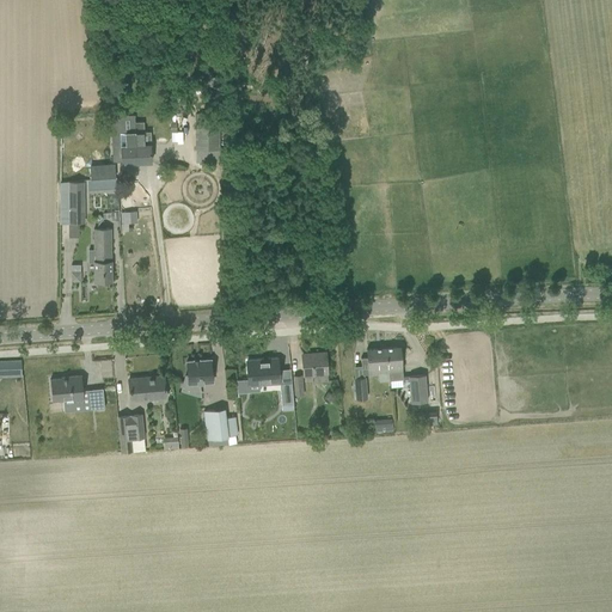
[(195,150),(195,161),(222,161),(222,150),(219,150),(219,121),(195,120),(195,150)]
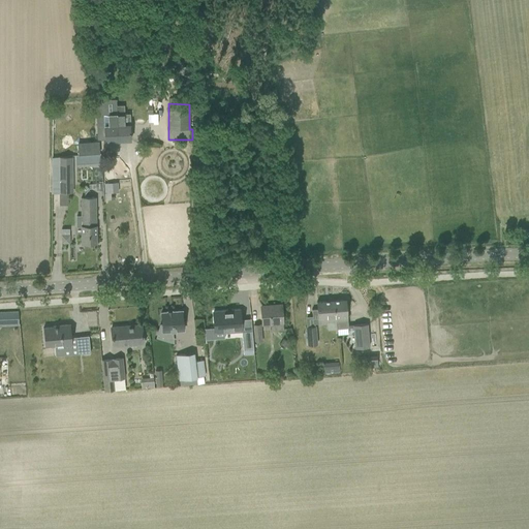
[(124,114),(117,115),(118,141),(130,141),(129,124),(124,125),(124,114)]
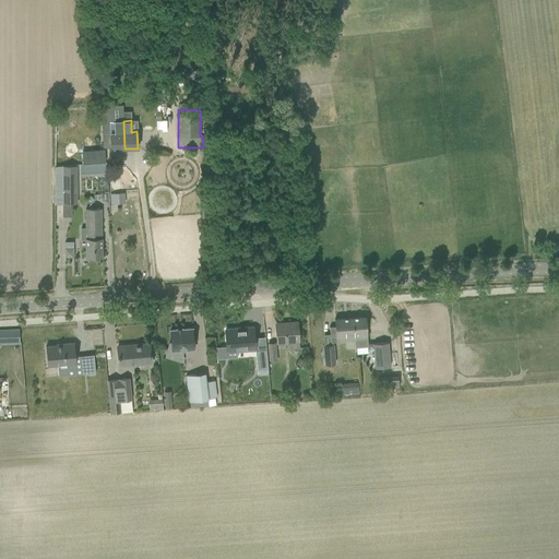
[(125,149),(123,121),(116,121),(116,132),(110,132),(111,150),(125,149)]
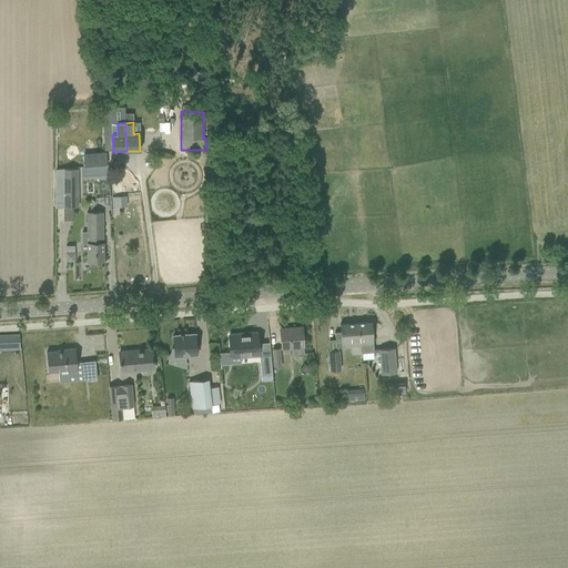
[(108,165),(81,166),(81,179),(108,178),(108,165)]
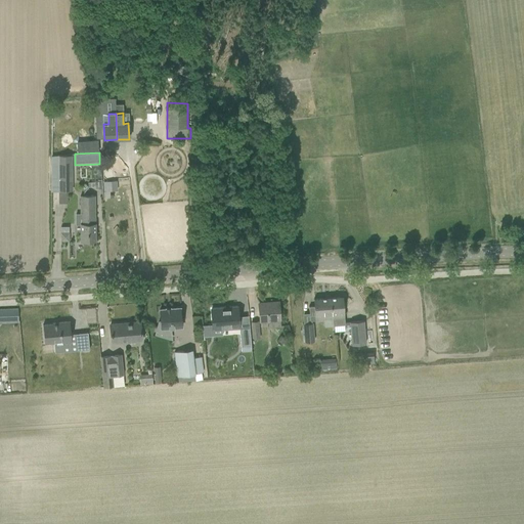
[(51,156),(51,175),(58,175),(58,190),(68,190),(71,190),(72,190),(72,189),(72,183),(72,169),(71,155),(57,155),(51,156)]
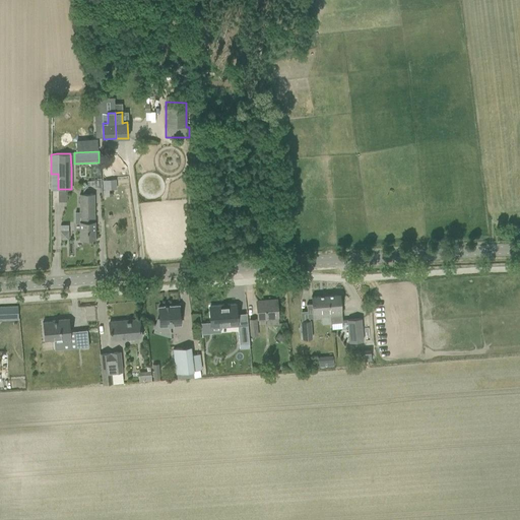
[(86,239),(86,242),(92,241),(92,239),(94,239),(94,221),(94,194),(79,194),(79,212),(75,212),(76,222),(79,222),(80,239),(86,239)]
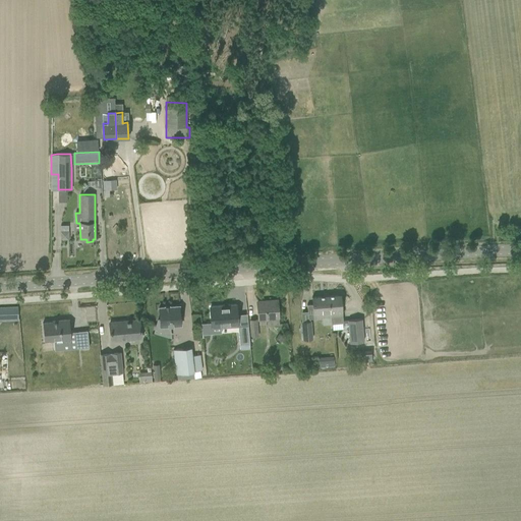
[(341,295),(329,296),(331,317),(332,324),(343,323),(341,295)]
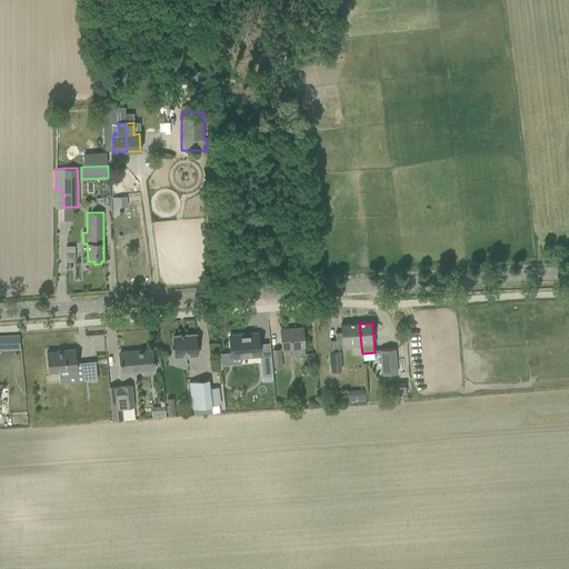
[(341,332),(336,332),(336,343),(337,348),(352,347),(352,355),(362,353),(361,347),(359,323),(356,323),(340,325),(341,332)]
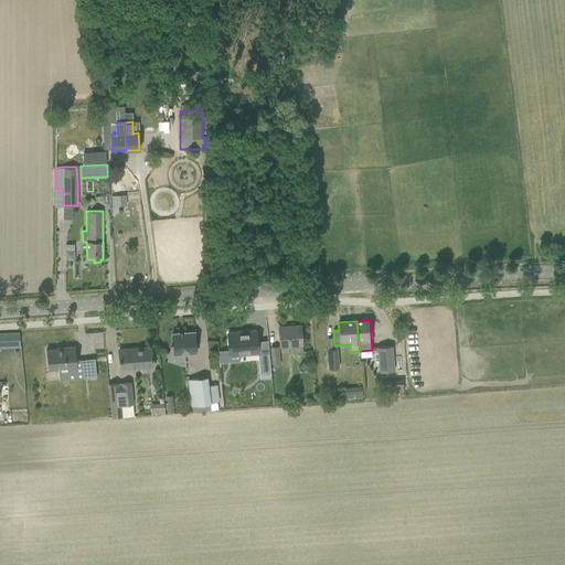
[(278,329),(279,340),(280,347),(289,345),(290,353),(302,352),(302,344),(301,337),(300,326),(292,326),(292,328),(278,329)]
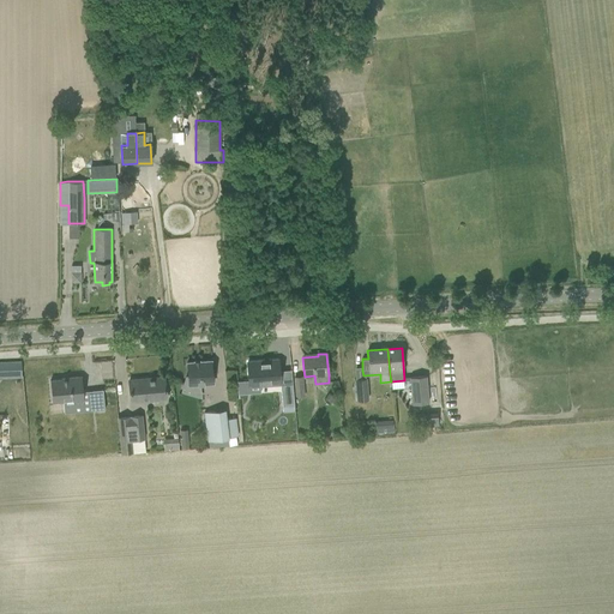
[(278,360),(247,362),(248,380),(248,381),(248,384),(280,381),(278,360)]
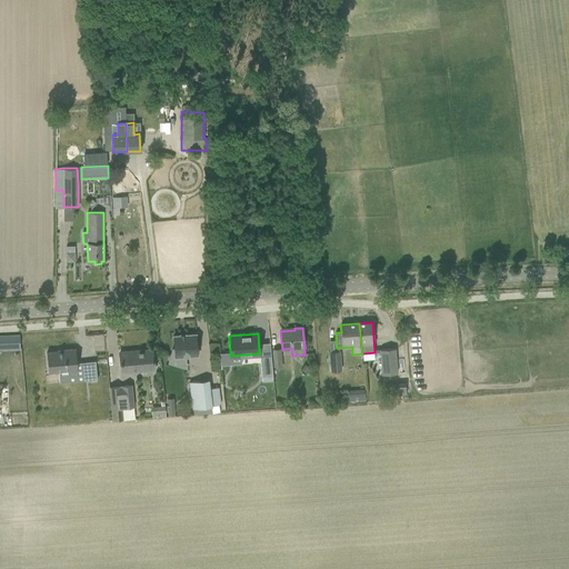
[(168,363),(176,366),(178,357),(197,355),(196,335),(173,336),(175,349),(172,349),(168,363)]
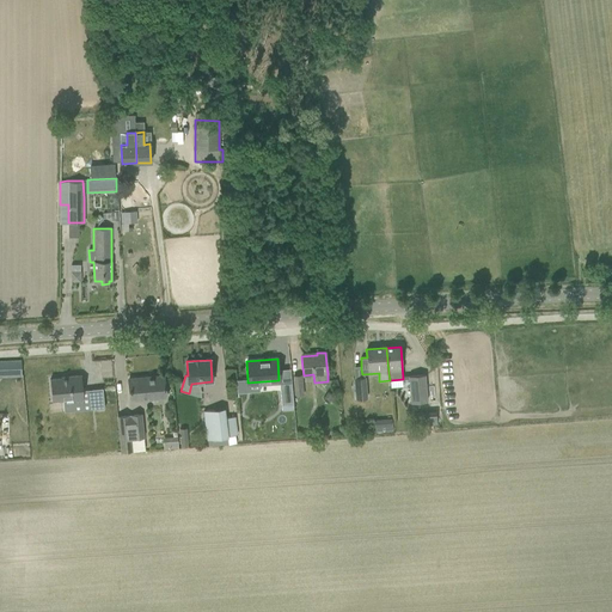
[(22,375),(20,361),(0,361),(0,377),(6,377),(22,375)]
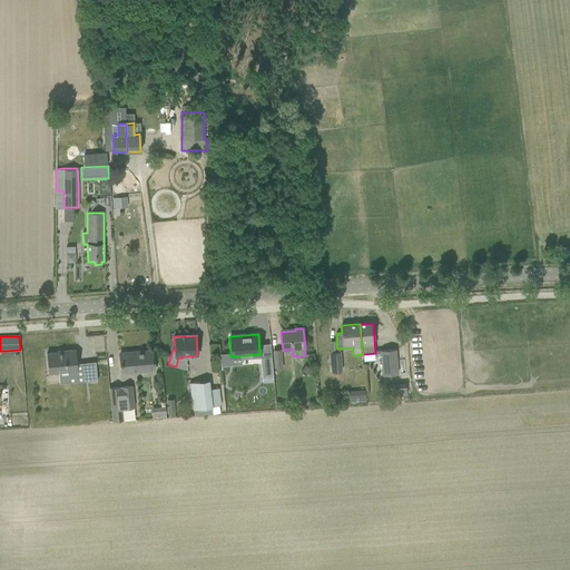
[(395,349),(380,350),(382,375),(396,374),(395,349)]
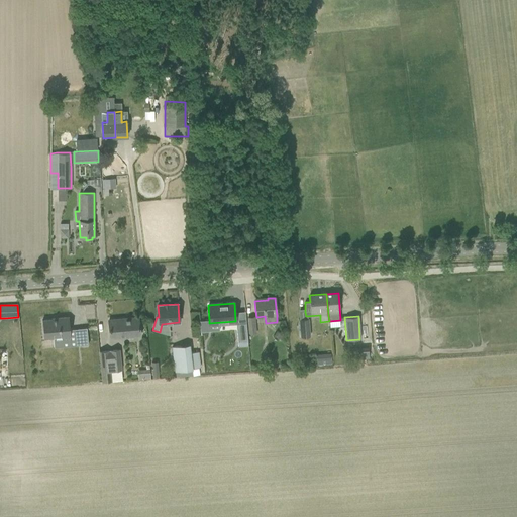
[(62,342),(70,341),(68,317),(50,319),(50,320),(41,321),(43,339),(53,338),(53,342),(62,341),(62,342)]
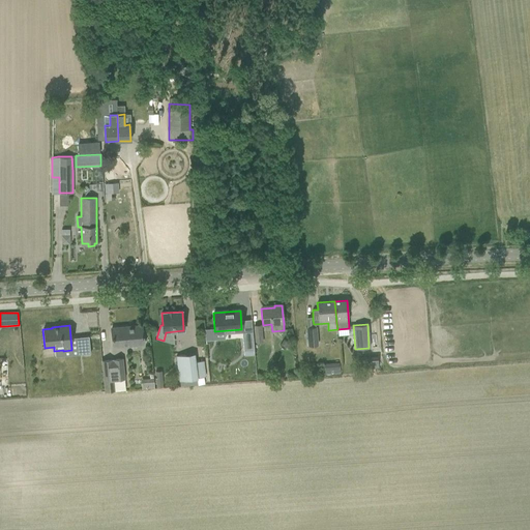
[(144,343),(143,336),(142,326),(111,329),(113,346),(144,343)]
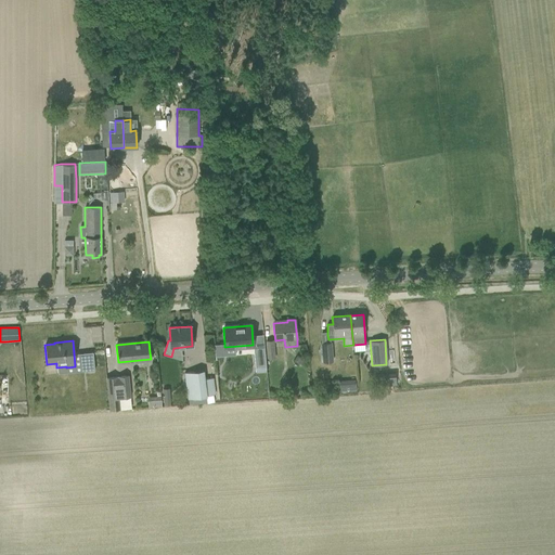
[(321,343),(323,362),(333,361),(331,343),(321,343)]
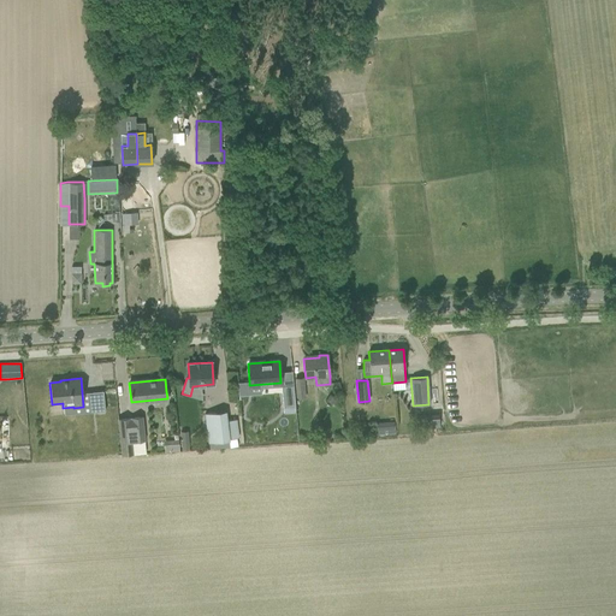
[(292,385),(282,386),(284,414),(295,413),(294,385),(292,385)]
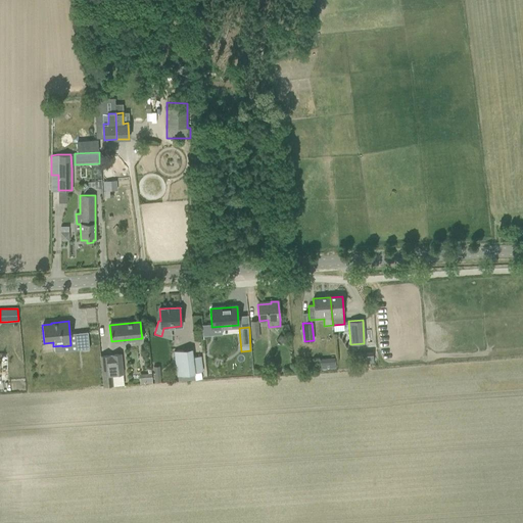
[(87,333),(78,333),(80,350),(88,349),(87,333)]
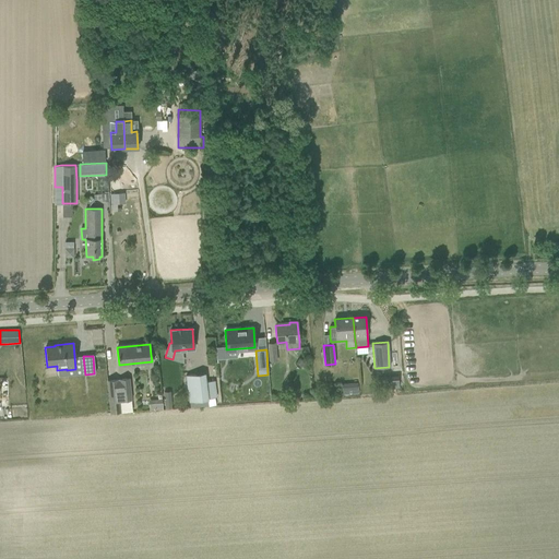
[(189,402),(190,407),(209,405),(207,400),(207,399),(216,397),(214,380),(205,381),(205,373),(186,376),(189,402)]
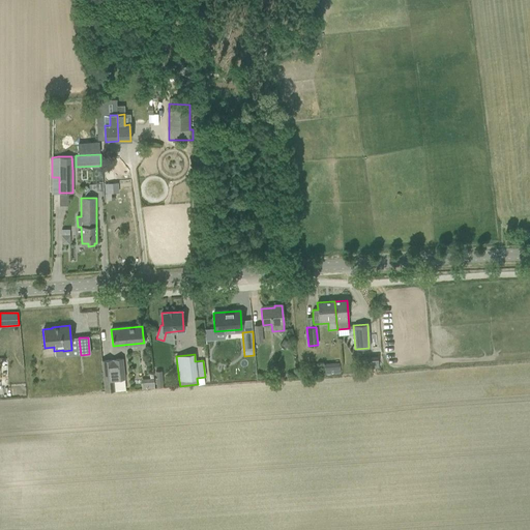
[(357,366),(365,366),(364,357),(356,357),(357,366)]
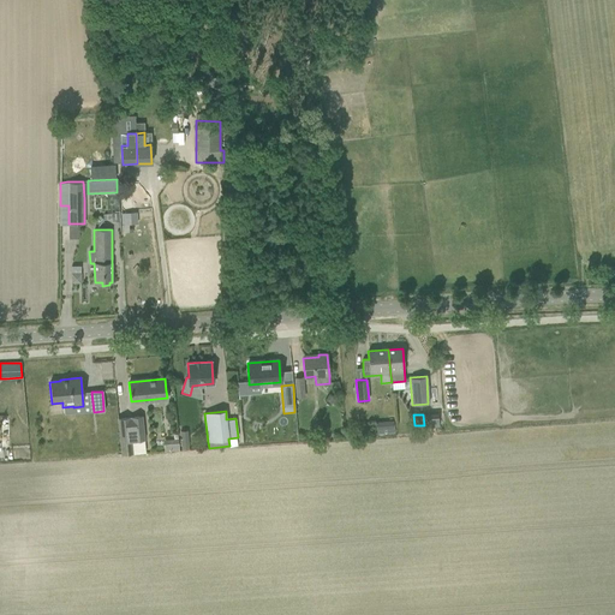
[(118,418),(121,454),(132,453),(145,452),(142,417),(131,417),(131,419),(129,419),(129,418),(118,418)]
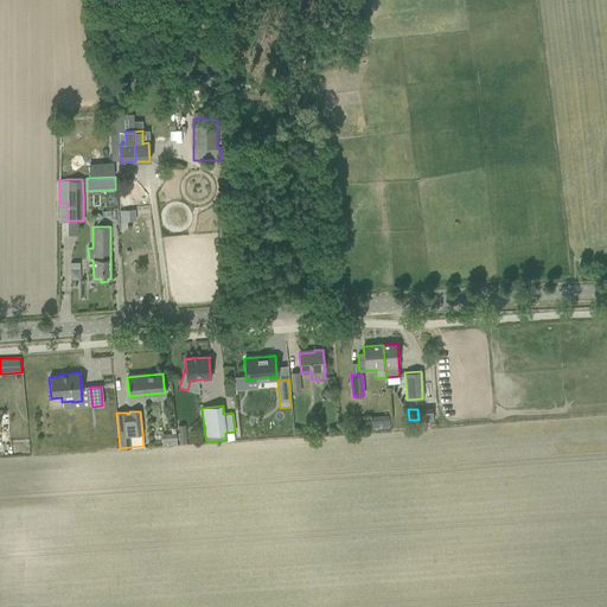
[(371,416),(372,428),(390,427),(389,415),(371,416)]
